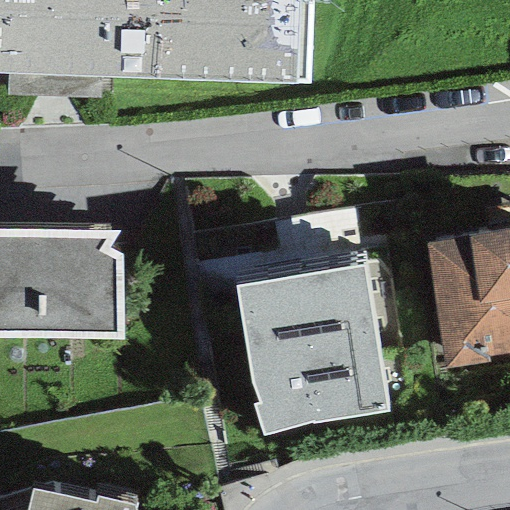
[(0,0),(0,70),(312,83),(314,0),(0,0)]
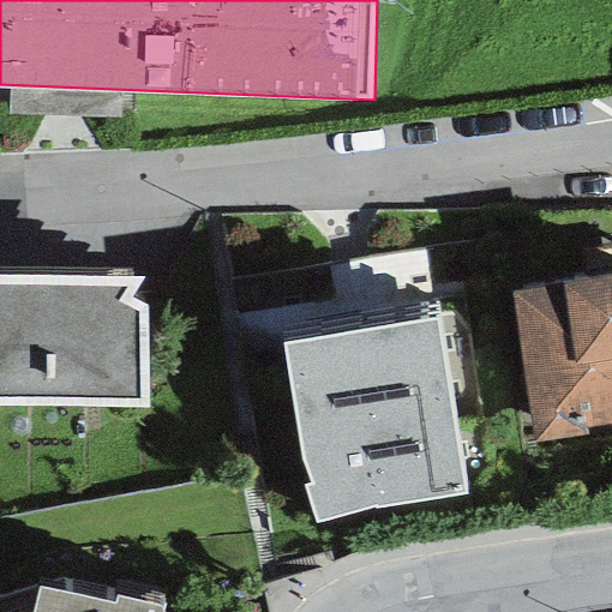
[(588,427),(611,423),(611,271),(510,288),(534,443),(589,435),(588,427)]
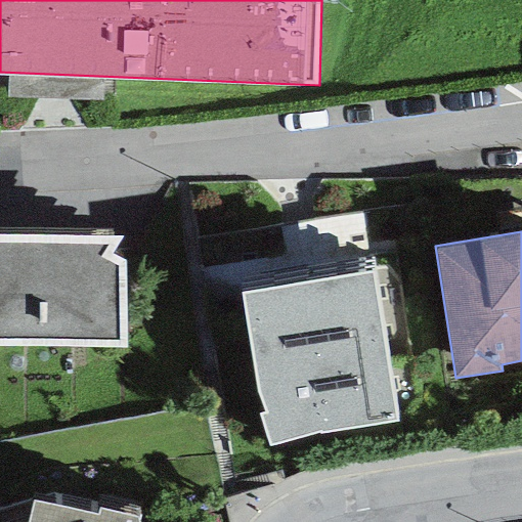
[(0,345),(128,347),(127,259),(113,252),(125,235),(0,233),(0,345)]
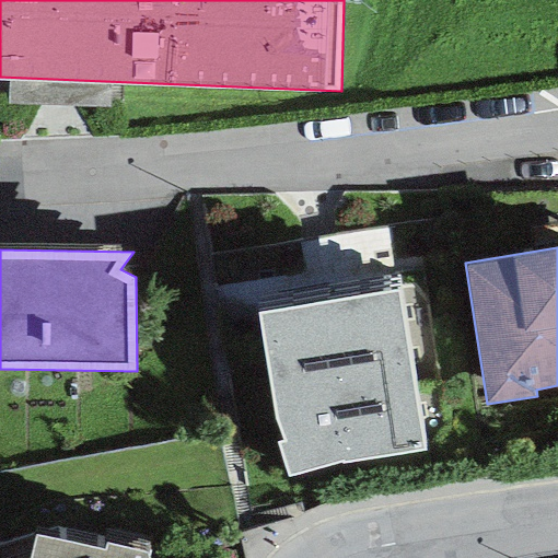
[(400,288),(258,313),(275,418),(286,440),(278,443),(289,476),(343,460),(344,462),(426,449),(400,288)]
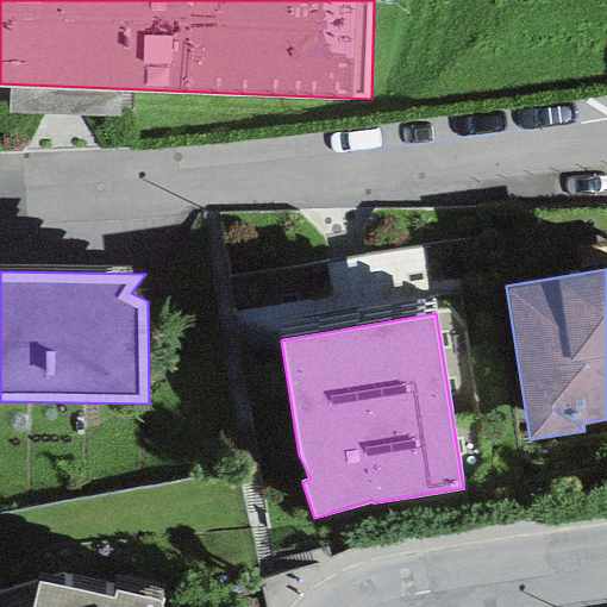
[(163,606),(162,601),(117,589),(116,596),(39,581),(32,606),(163,606)]
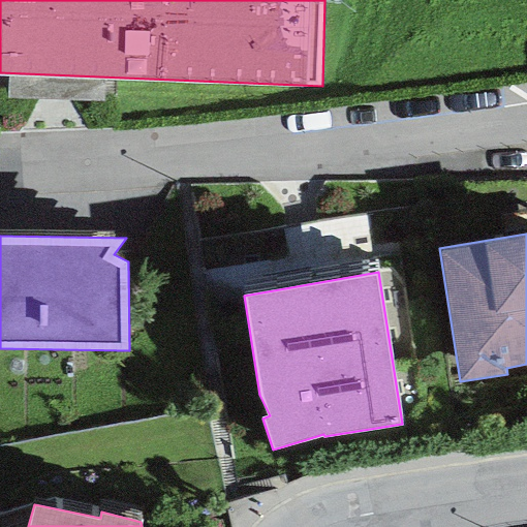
All buildings are outlined.
